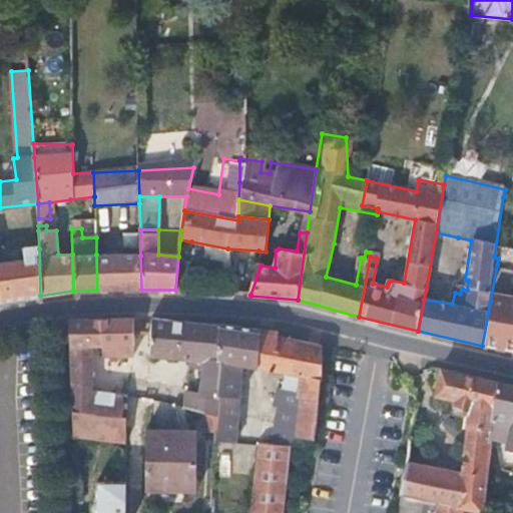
[(0,301),(40,296),(39,248),(24,248),(24,261),(0,263),(0,301)]
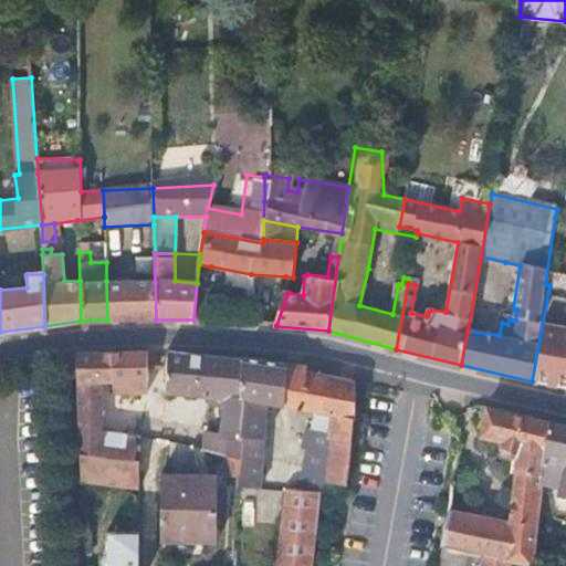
[(107,320),(156,320),(155,282),(138,282),(138,275),(128,275),(128,281),(106,281),(107,320)]
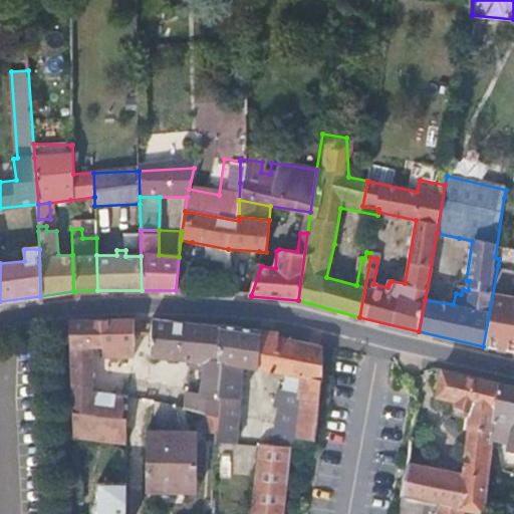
[(483,346),(513,351),(513,267),(498,265),(483,346)]
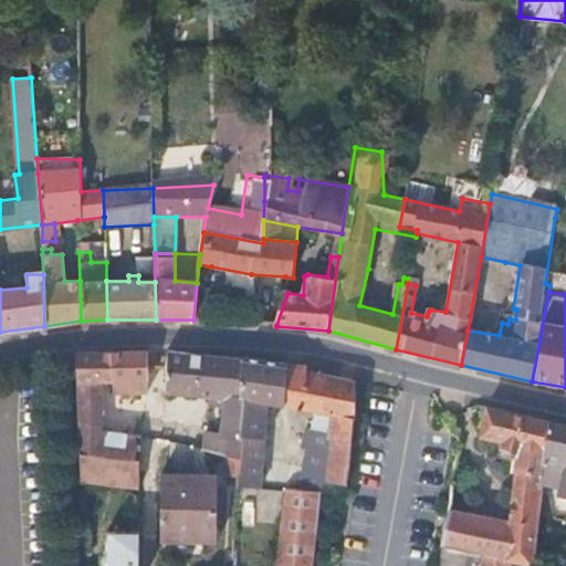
[(242,399),(243,358),(168,349),(166,391),(171,392),(173,391),(213,396),(227,397),(224,407),(220,436),(226,438),(224,453),(240,456),(244,399),(242,399)]
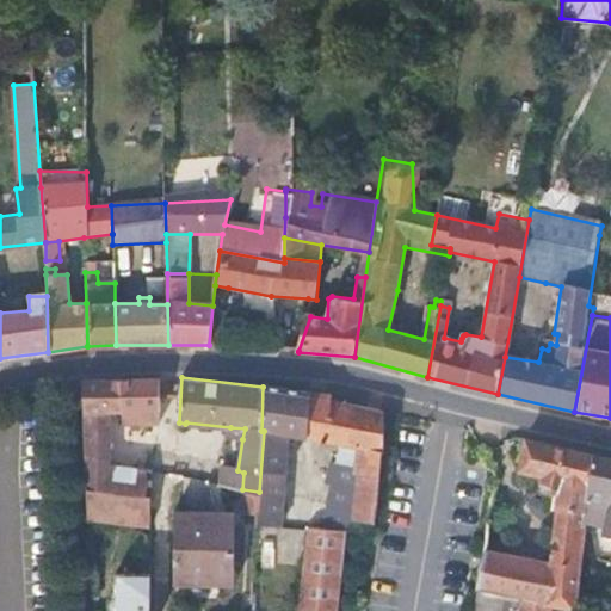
[(82,382),(87,488),(117,493),(118,468),(111,467),(110,413),(122,414),(122,381),(82,382)]
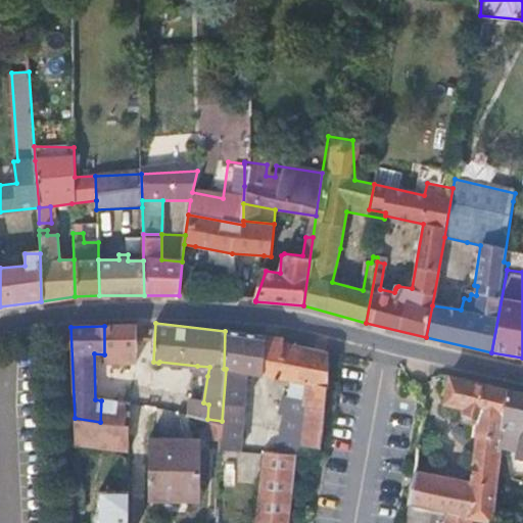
[(138,364),(137,326),(104,326),(104,354),(104,364),(138,364)]
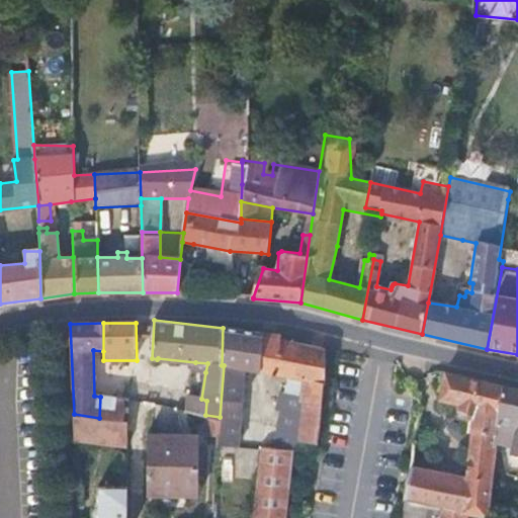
[(262,369),(261,333),(223,328),(222,365),(224,365),(220,417),(218,440),(241,443),(241,403),(247,404),(248,395),(244,395),(246,367),(262,369)]
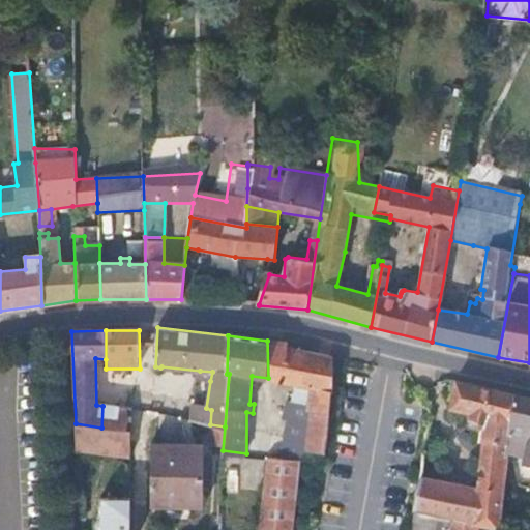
[(330,396),(332,358),(288,349),(288,343),(267,341),(268,378),(281,380),(281,383),(284,383),(284,388),(290,389),(291,385),(296,386),(281,459),(268,457),(259,529),(293,529),(300,469),(302,457),(303,453),(306,451),(323,453),(330,396)]
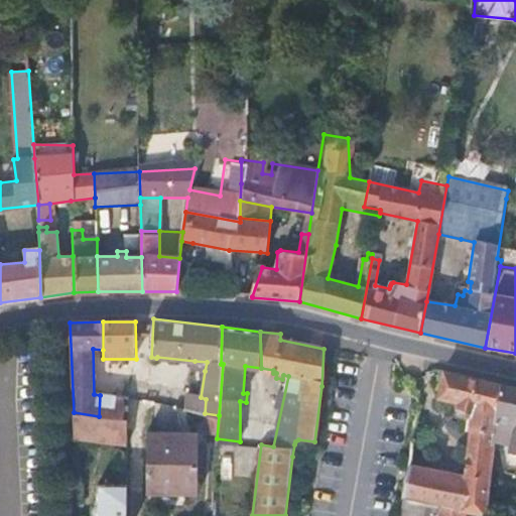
[(207,362),(195,361),(194,370),(205,371),(207,362)]
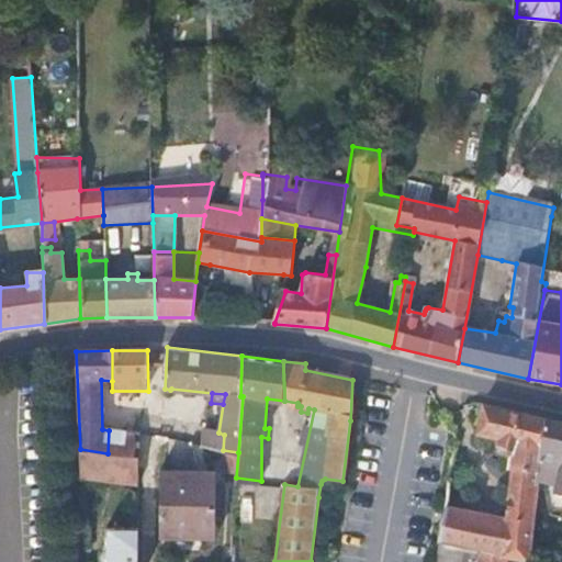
[(537,481),(544,420),(484,405),(482,405),(475,431),(478,435),(497,438),(496,445),(496,448),(497,450),(499,452),(501,453),(504,454),(506,454),(508,454),(510,453),(512,452),(504,519),(445,507),(437,543),(450,546),(505,557),(519,560),(527,561),(537,491),(538,481),(537,481)]
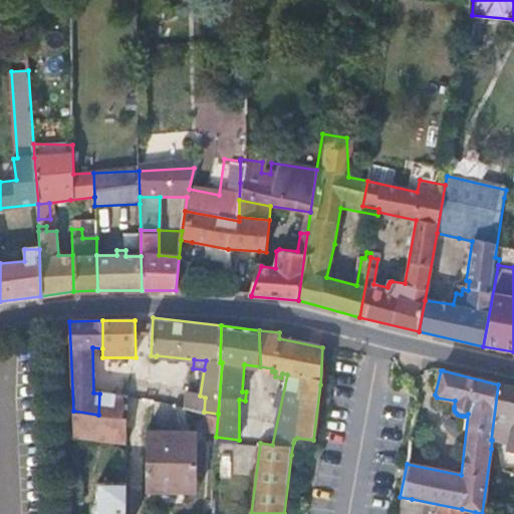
[(508,443),(513,416),(513,388),(498,384),(491,440),(492,440),(508,443)]
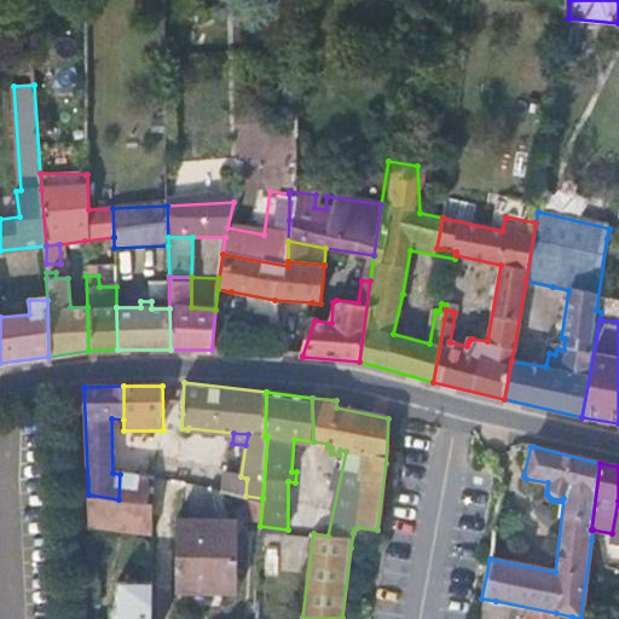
[(223,491),(246,496),(247,479),(241,476),(225,473),(223,491)]
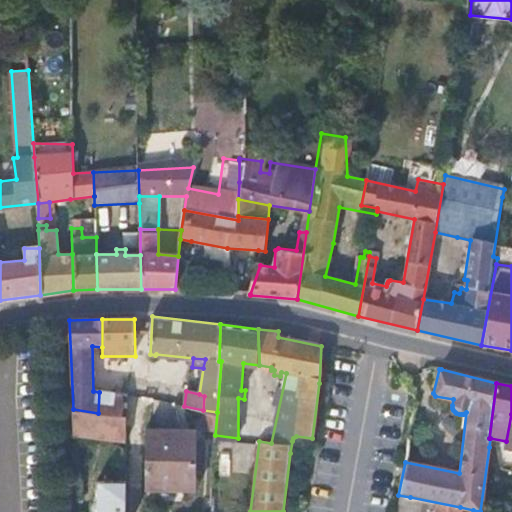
[(98,413),(122,417),(125,395),(99,392),(98,413)]
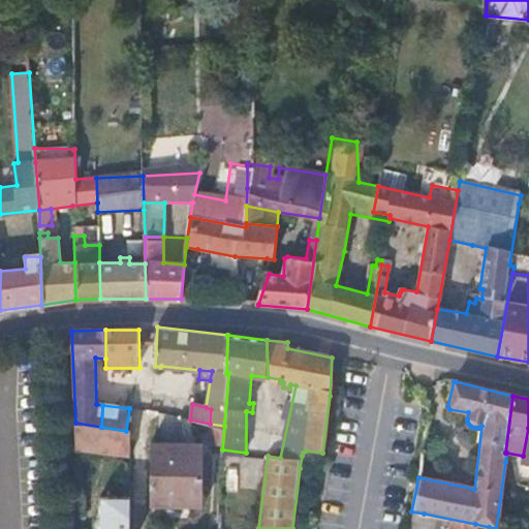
[(75,423),(76,446),(131,455),(131,432),(126,431),(101,427),(75,423)]
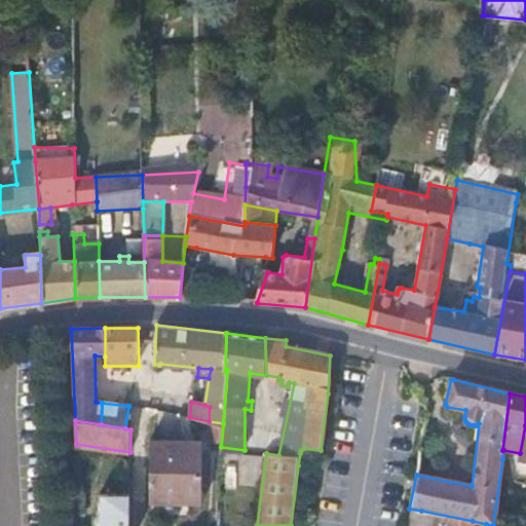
[(207,442),(152,440),(149,504),(204,504),(207,442)]
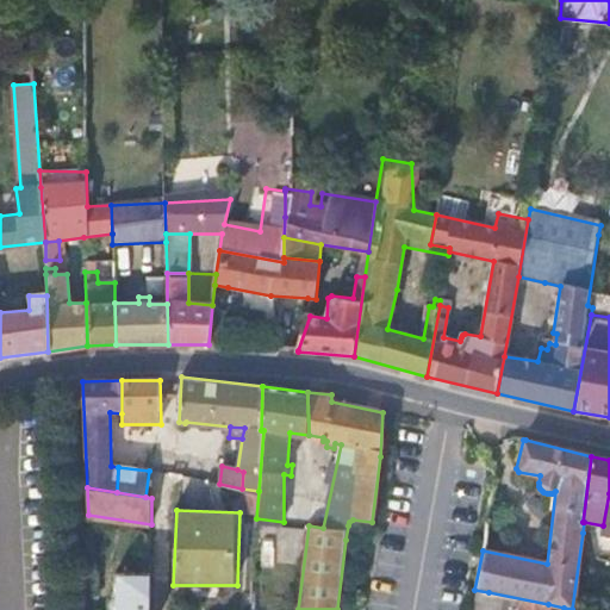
[(114,609),(149,609),(150,574),(116,573),(114,609)]
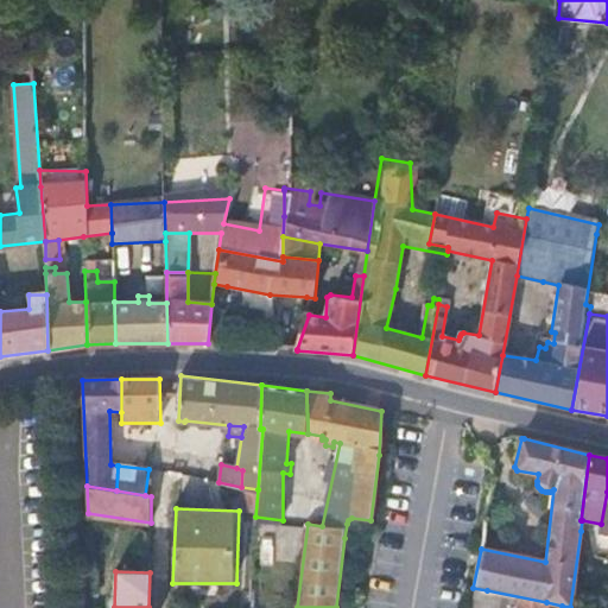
[(544,607),(546,602),(487,590),(483,607),(544,607)]
